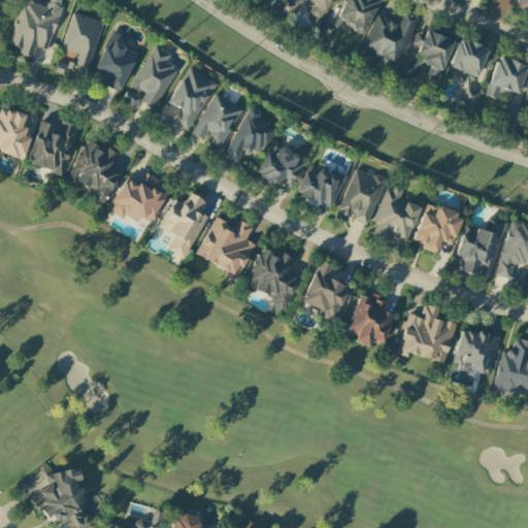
[(21,0),(8,44),(19,47),(17,54),(32,58),(35,46),(48,51),(62,0),(47,0),(46,6),(24,0),(21,0)]
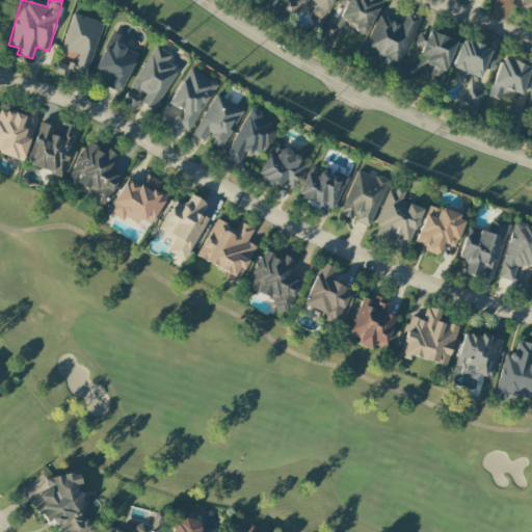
[(331,0),(297,0),(295,1),(292,0),(261,0),(260,6),(263,11),(280,21),(310,2),(313,2),(313,3),(311,15),(320,21),(331,0)]
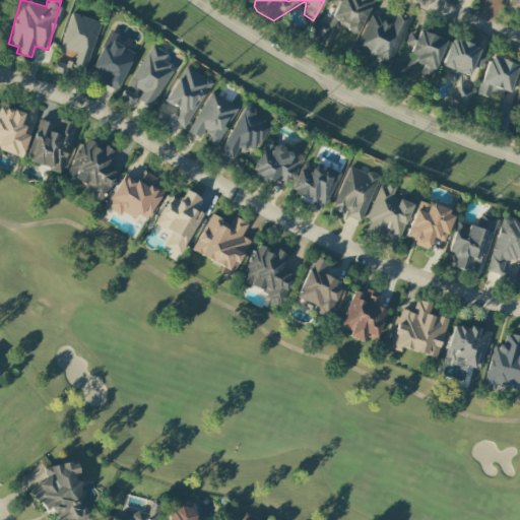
[(356,35),(372,3),(365,0),(330,0),(329,3),(336,7),(328,24),(318,19),(310,35),(326,43),(337,20),(346,25),(344,29),(356,35)]
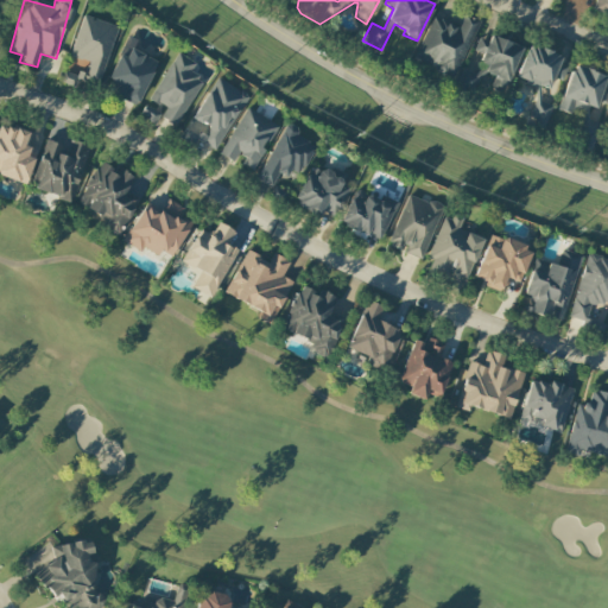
[(607,0),(594,0),(593,8),(607,13),(607,0)]
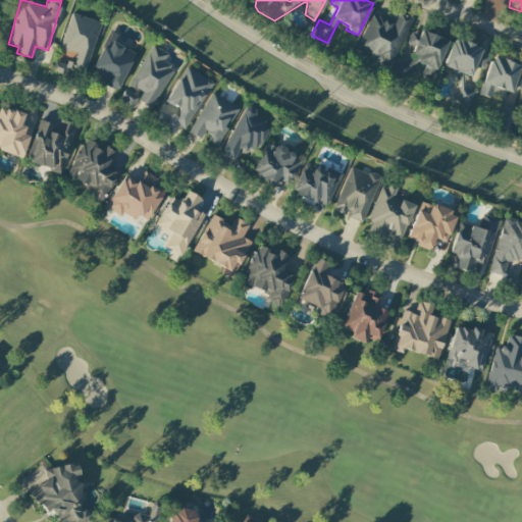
[(60,49),(75,53),(72,65),(55,60),(52,69),(84,79),(100,21),(70,13),(60,49)]
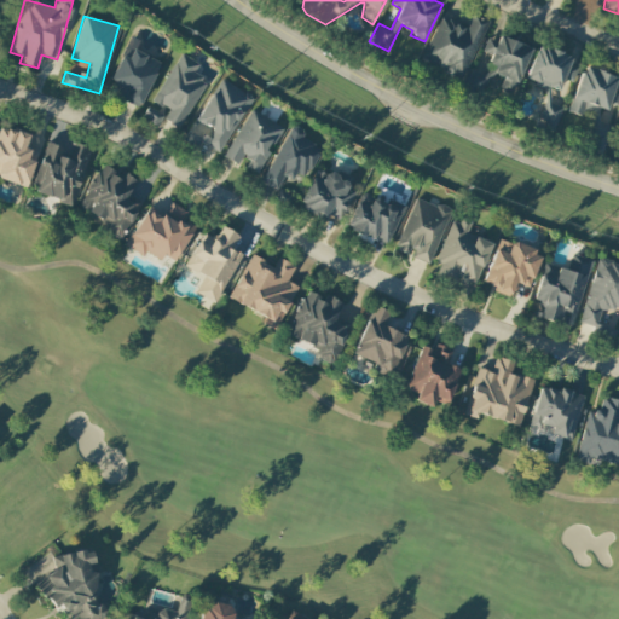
[(486,21),(470,16),(467,27),(440,16),(422,62),(464,77),(486,21)]
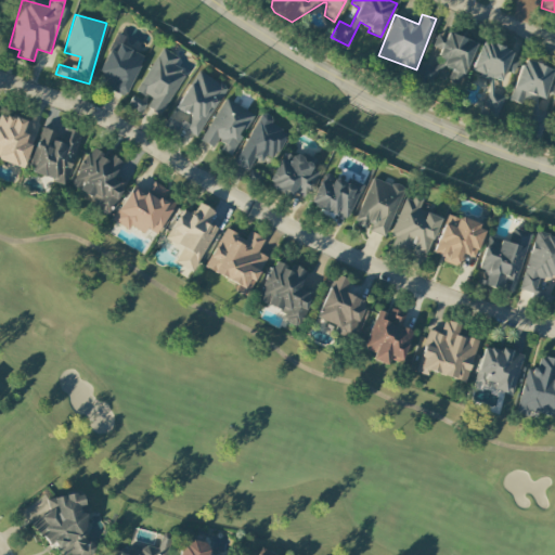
[(120,46),(125,36),(116,33),(97,76),(106,80),(103,88),(125,98),(143,55),(120,46)]
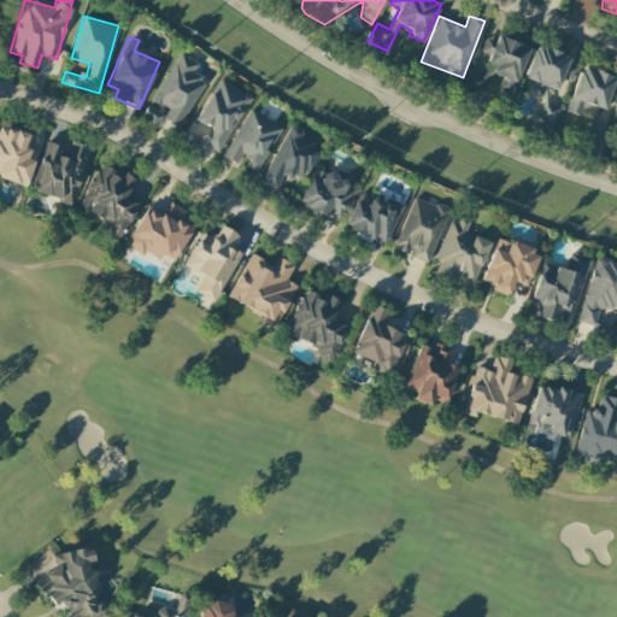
[(570,82),(577,62),(535,46),(523,80),(557,92),(562,78),(570,82)]
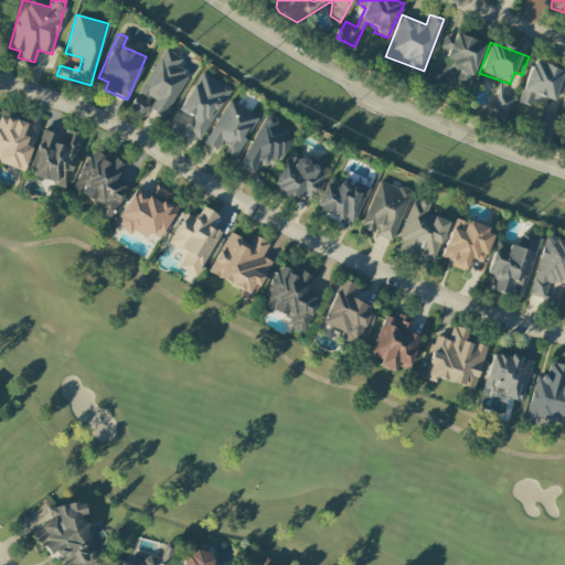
[(148,108),(163,118),(189,75),(177,67),(182,59),(164,49),(138,93),(152,102),(148,108)]
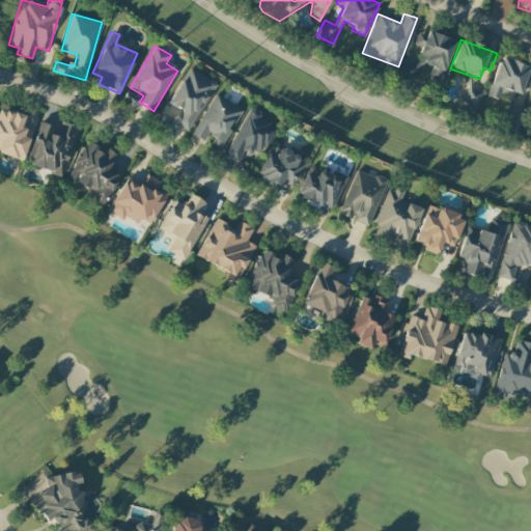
[(528,64),(498,57),(488,96),(511,103),(513,93),(521,94),(528,64)]
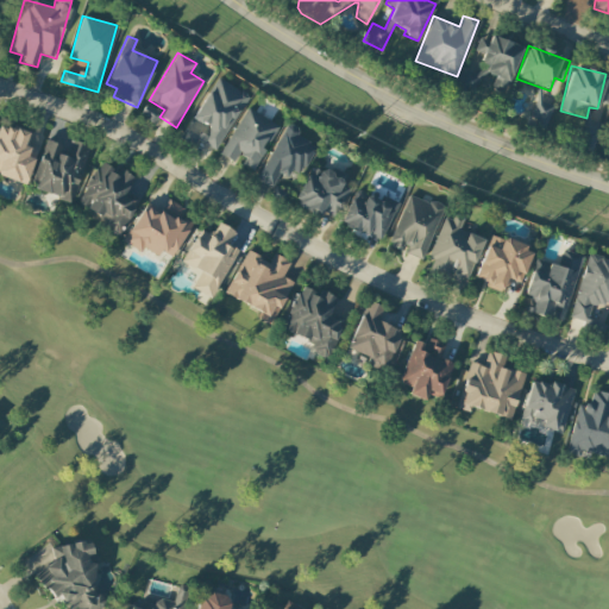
[(198,140),(215,151),(249,96),(217,77),(193,118),(206,126),(198,140)]
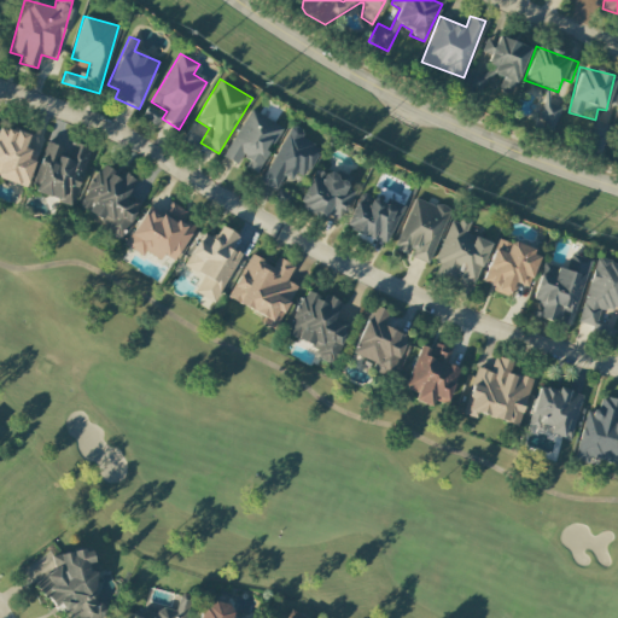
[(283,128),(251,110),(223,157),(240,167),(242,164),(257,173),(283,128)]
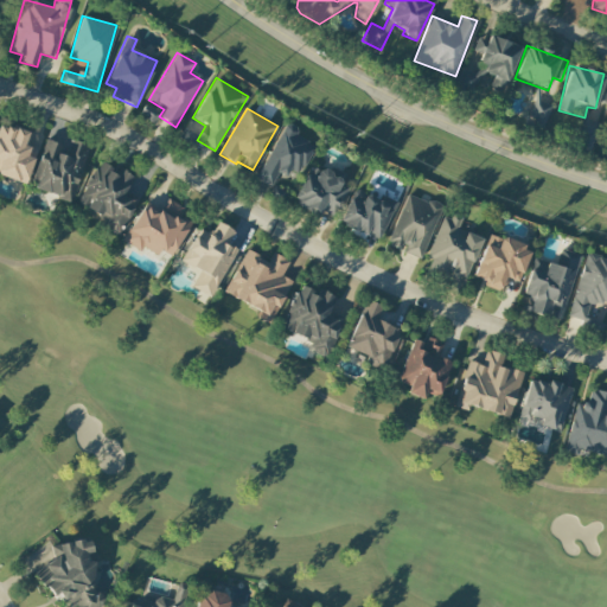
[(0,174),(26,183),(37,149),(24,145),(27,132),(0,123),(0,174)]
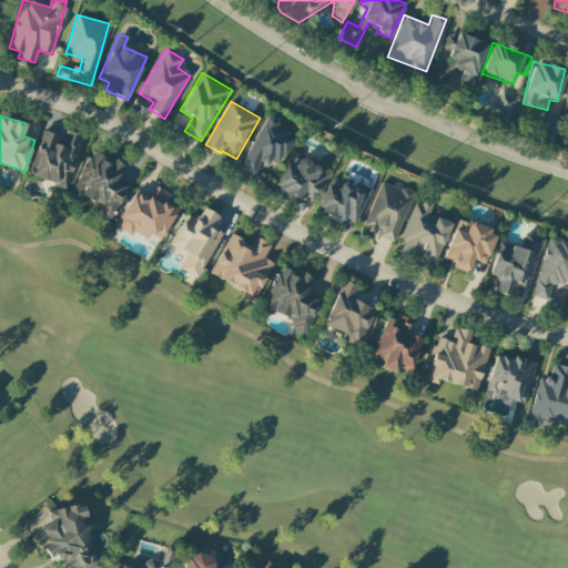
[(261,162),(274,170),(293,135),(266,120),(240,166),(253,175),(261,162)]
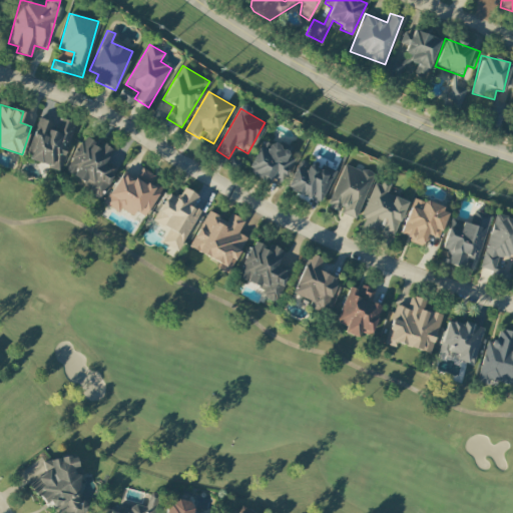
[(24,158),(60,170),(76,123),(60,118),(57,124),(38,118),(24,158)]
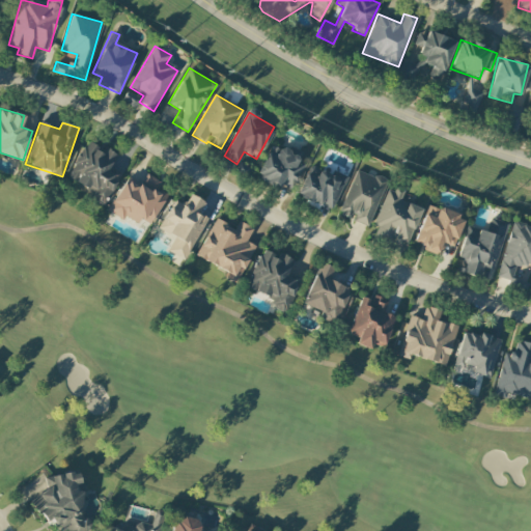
[(117,156),(86,140),(66,183),(107,201),(120,172),(111,168),(117,156)]
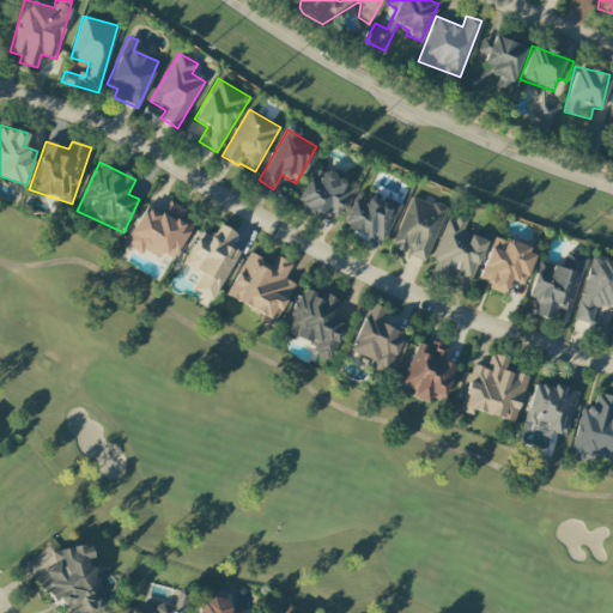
[(352,184),(311,168),(296,206),(323,217),(325,213),(339,219),(352,184)]
